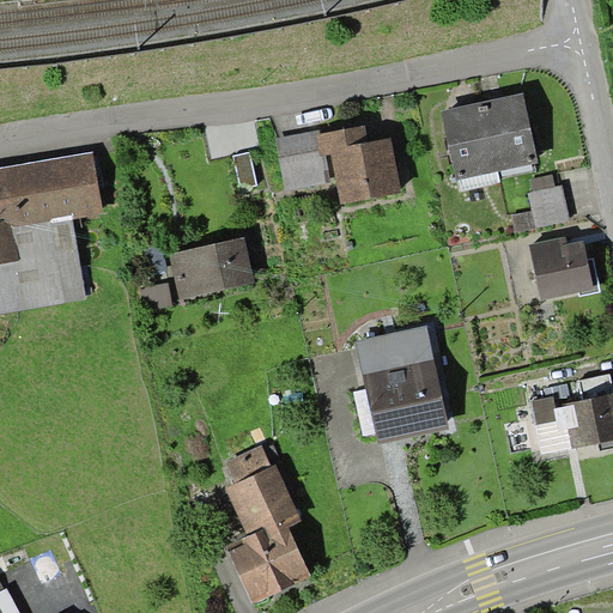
[(525,92),(483,101),(498,171),(539,162),(525,92)]
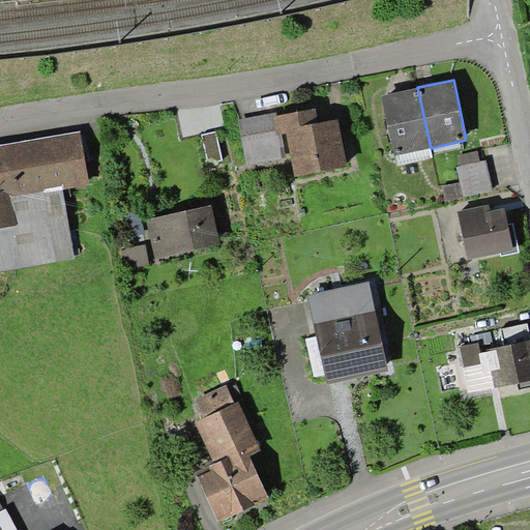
[(394,155),(431,148),(417,87),(382,95),(394,155)]
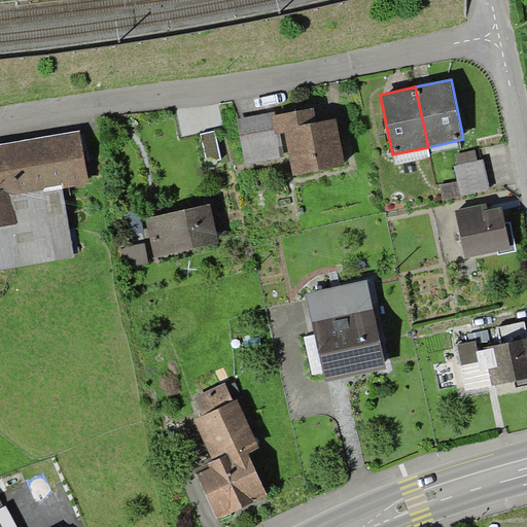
[(276,114),(272,114),(276,134),(285,132),(289,155),(293,174),(346,165),(337,117),(317,121),(315,107),(276,114)]
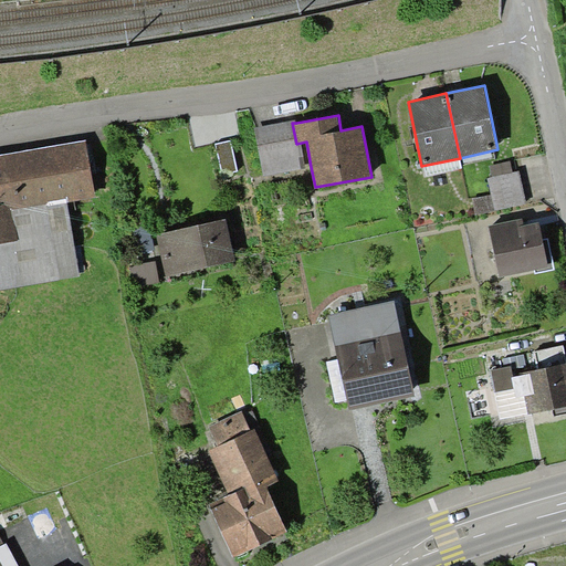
[(295,119),(254,127),(264,176),(311,167),(306,142),(296,144),(292,123),(296,123),(295,119)]
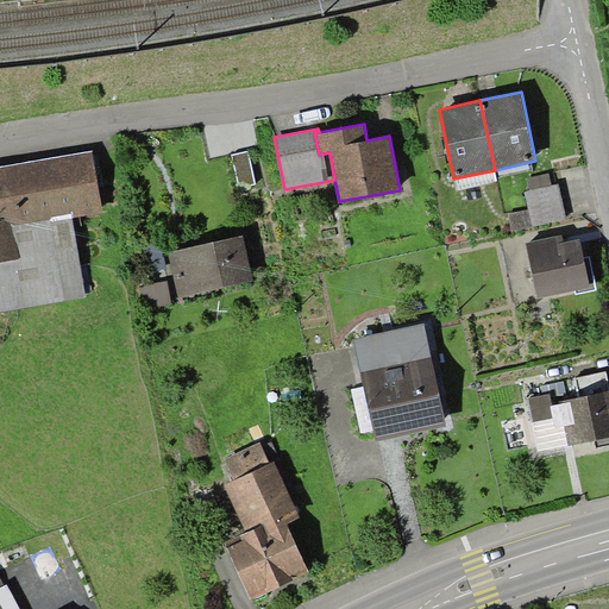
[(0,311),(87,296),(73,217),(104,211),(93,150),(0,165),(0,311)]
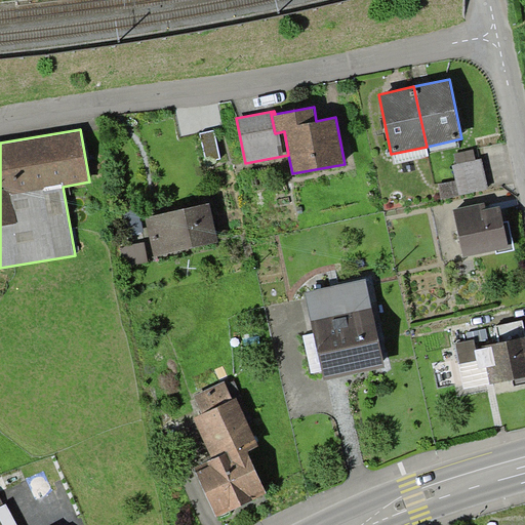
[(213,130),(200,133),(206,161),(220,158),(213,130)]
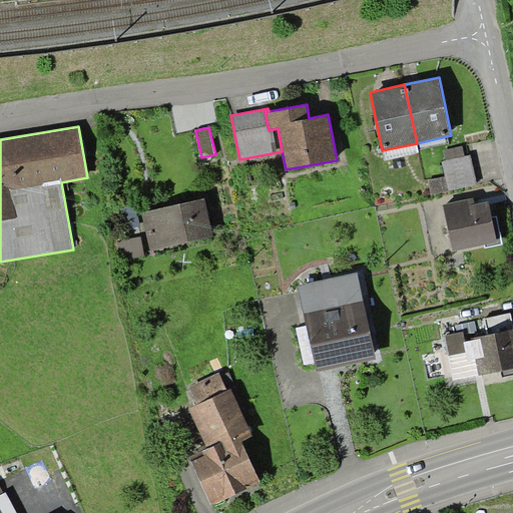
[(447,160),(465,155),(463,146),(444,150),(447,160)]
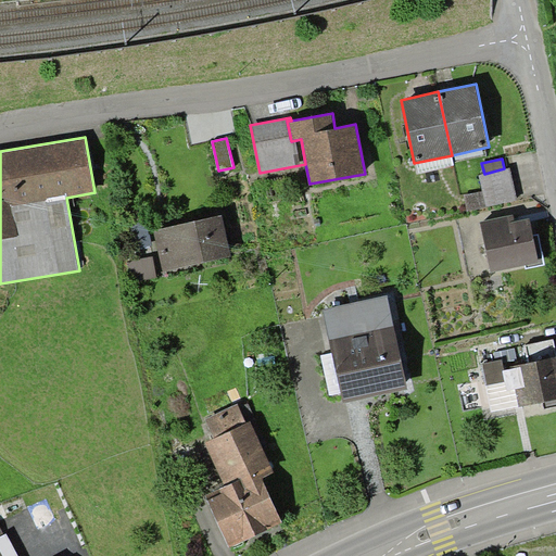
[(484,174),(479,174),(483,191),(487,206),(518,200),(510,167),(504,168),(484,174)]
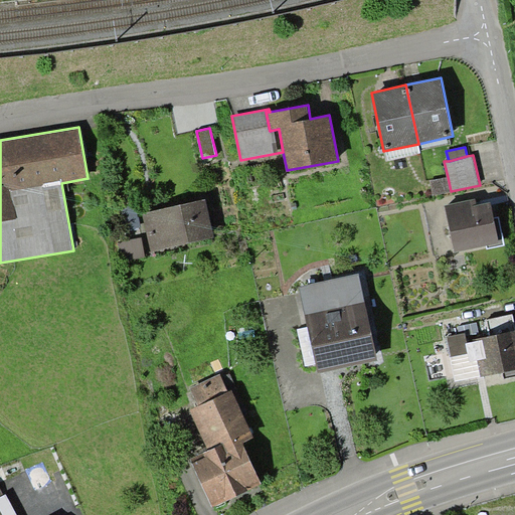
[(451,191),(448,177),(430,180),(434,195),(451,191)]
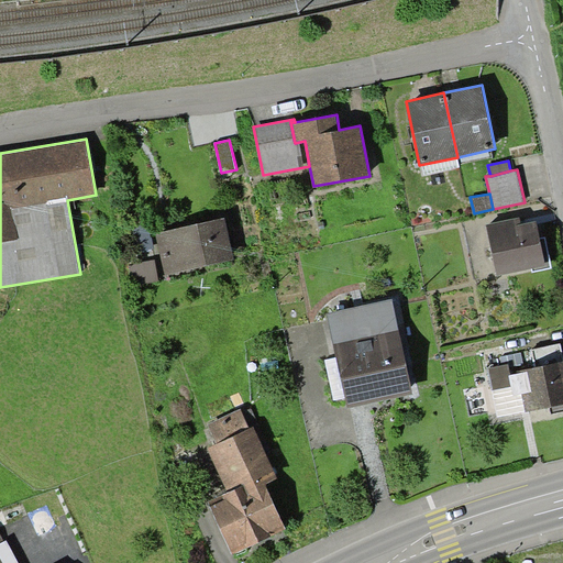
[(224,217),(155,233),(165,275),(234,258),(224,217)]
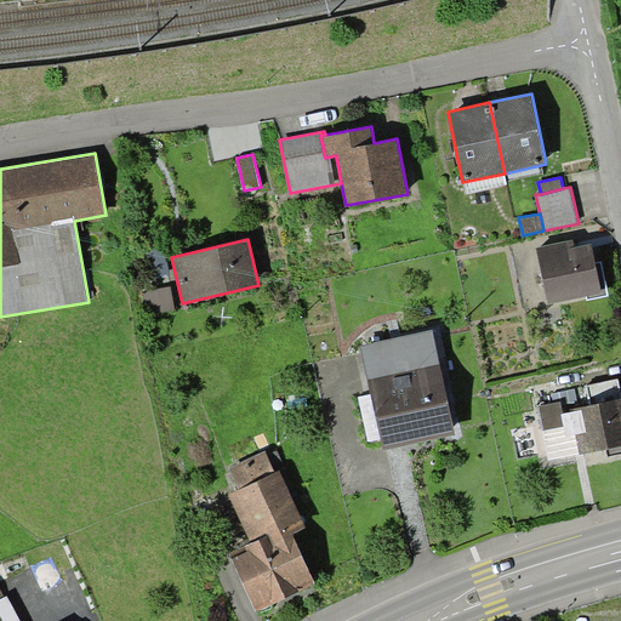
[(574,239),(536,246),(548,303),(587,296),(587,300),(609,295),(602,262),(596,263),(592,243),(575,246),(574,239)]
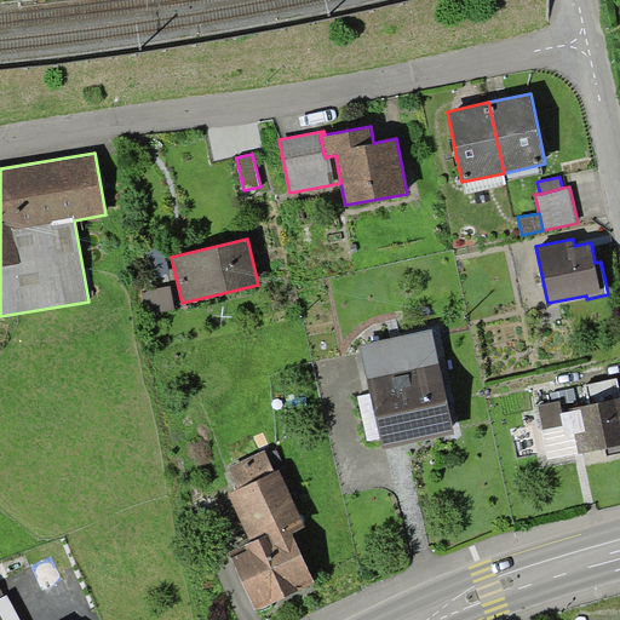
[(171,286),(142,291),(145,315),(174,310),(171,286)]
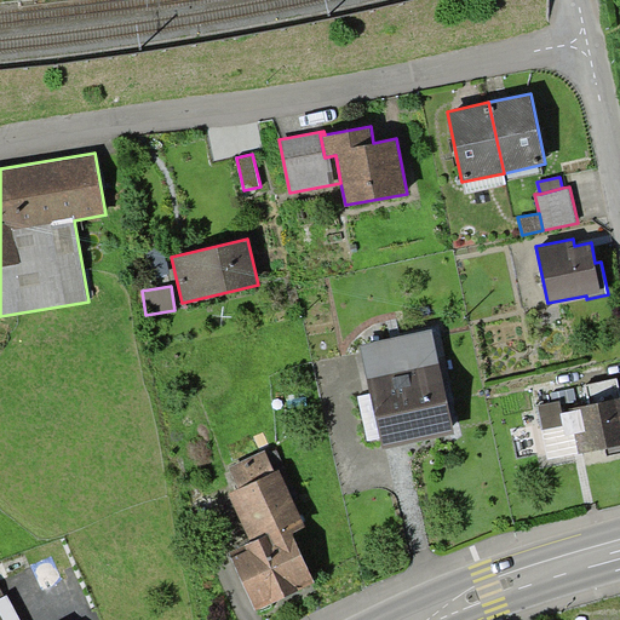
[(454,434),(432,329),(360,345),(371,394),(380,437),(383,449),(454,434)]
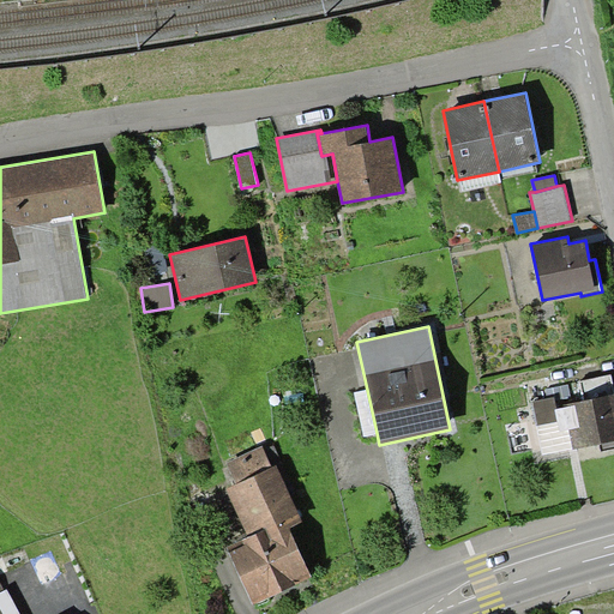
[(579,381),(583,399),(613,393),(613,390),(611,374),(579,381)]
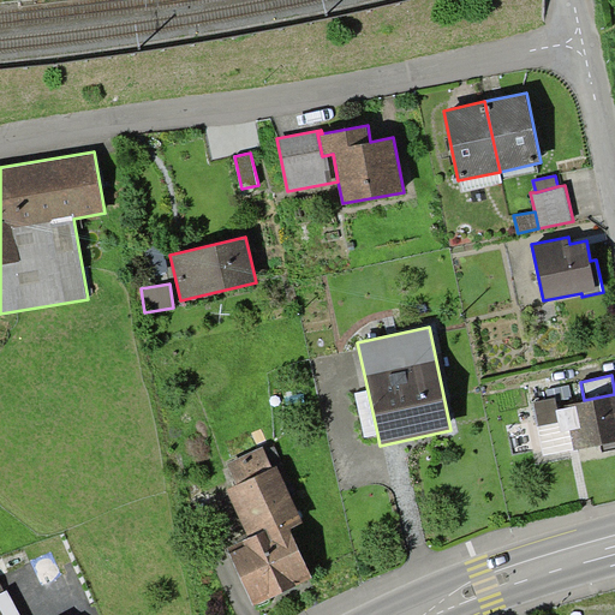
[(557,406),(573,402),(569,384),(545,389),(548,399),(556,398),(557,406)]
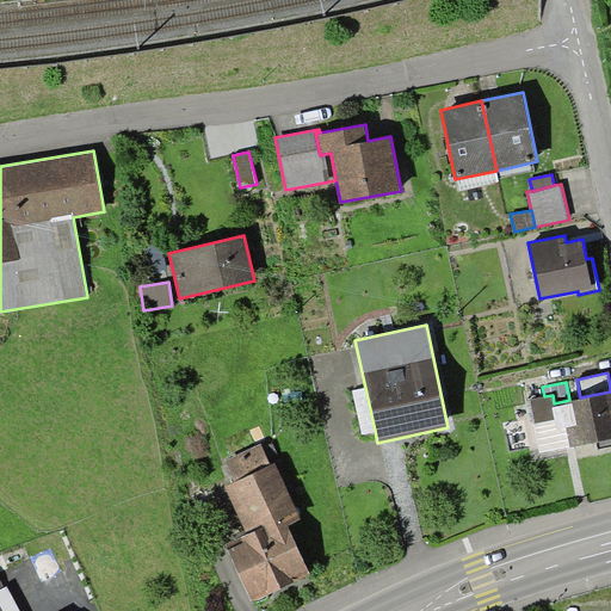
[(375,431),(365,388),(352,390),(362,433),(375,431)]
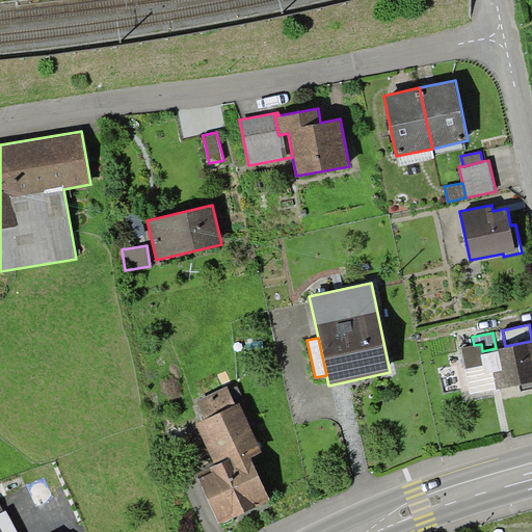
[(531,341),(505,346),(496,348),(482,351),(481,344),(474,345),(461,348),(466,369),(484,365),(485,373),(493,372),(497,389),(520,384),(531,381),(531,341)]
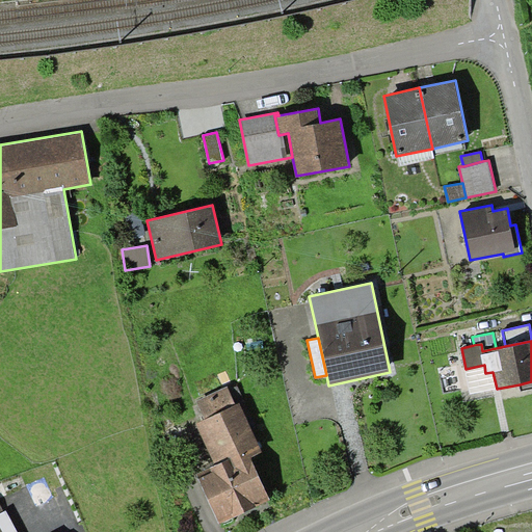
[(471,394),(497,389),(493,372),(485,373),(484,365),(466,369),(471,394)]
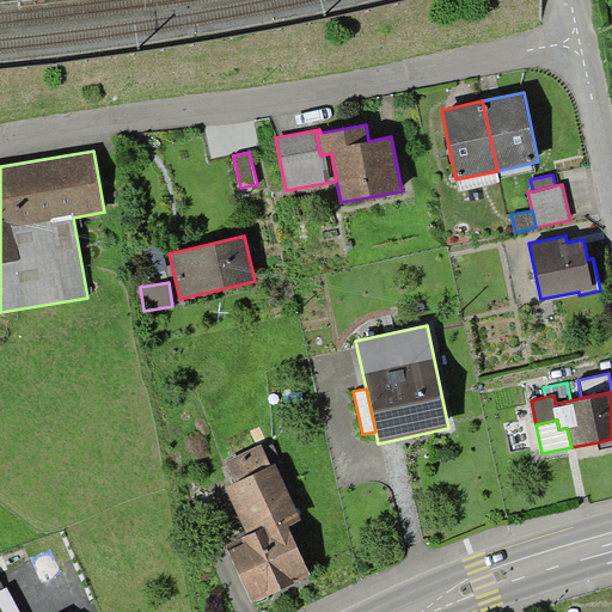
[(611,447),(611,439),(598,442),(599,451),(611,447)]
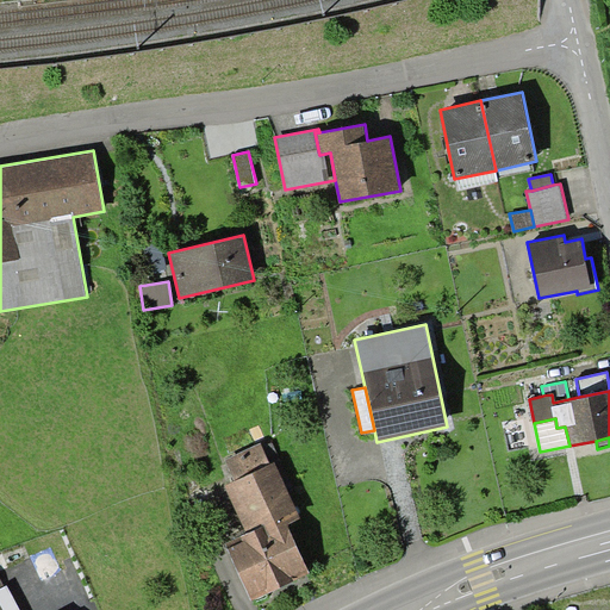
[(235,540),(225,543),(251,601),(310,573),(287,524),(302,518),(275,462),(271,464),(261,443),(225,460),(235,481),(225,486),(244,529),(232,534),(235,540)]
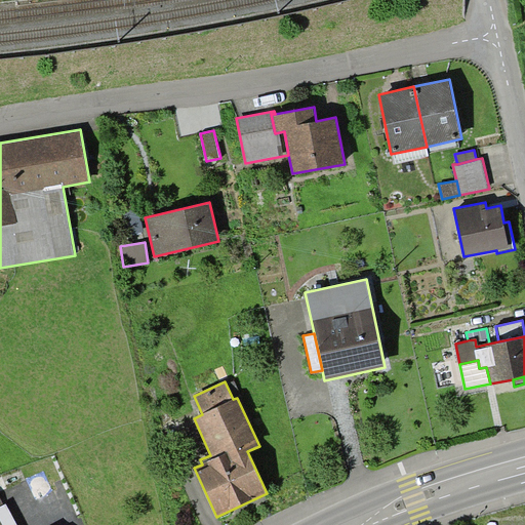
[(0,506),(0,524),(55,524),(54,524),(17,524),(6,503),(4,505),(0,506)]
